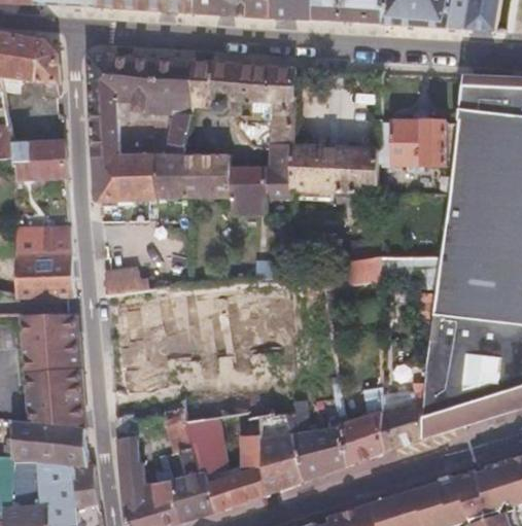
[(32,0),(32,5),(92,8),(93,0),(32,0)]
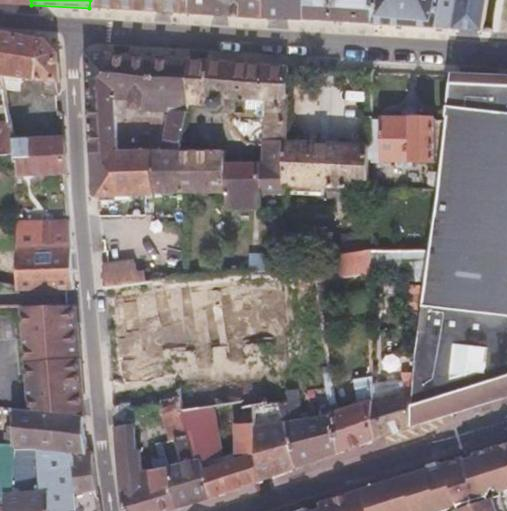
[(90,0),(89,8),(183,13),(185,0),(90,0)]
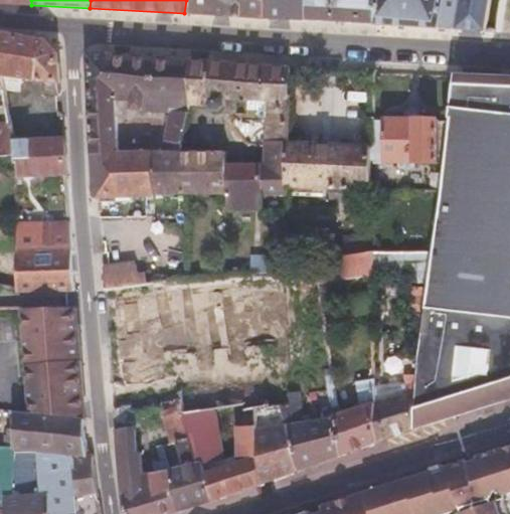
[(186,0),(184,13),(224,15),(262,17),(262,0),(186,0)]
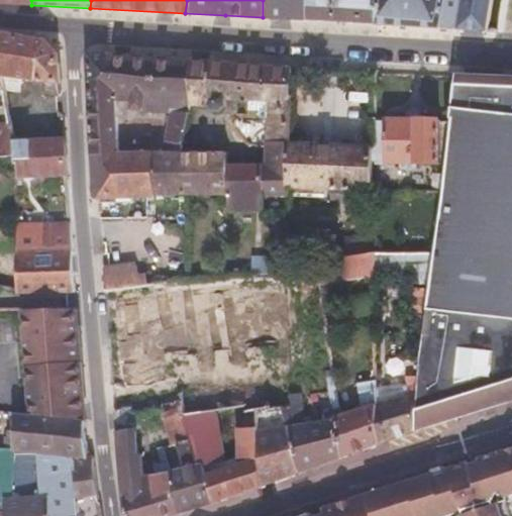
[(263,0),(263,17),(305,19),(306,0),(263,0)]
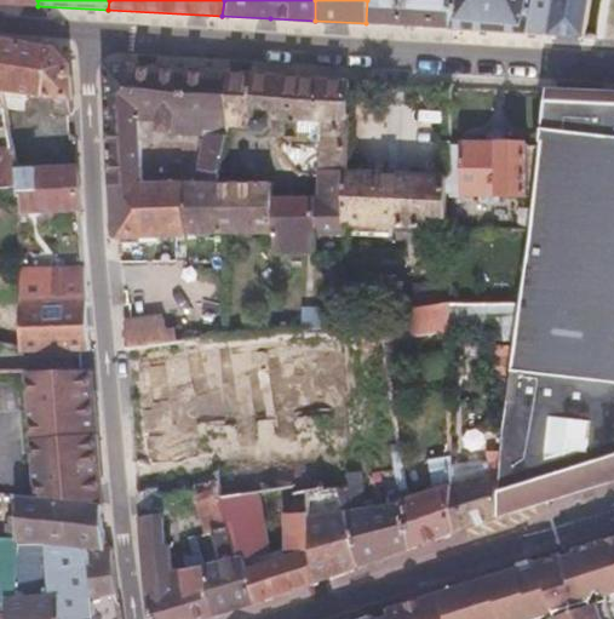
[(367,0),(366,23),(451,28),(454,0),(367,0)]
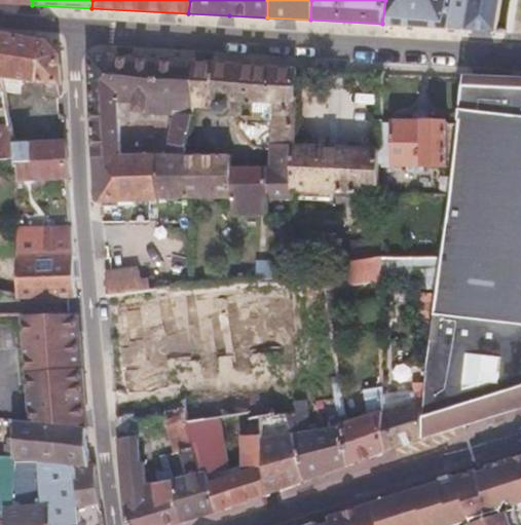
[(385,0),(382,24),(443,29),(449,0),(385,0)]
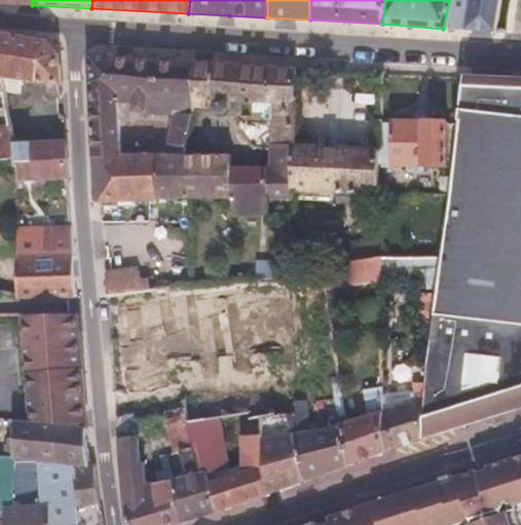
[(449,0),(443,29),(473,32),(477,0),(449,0)]
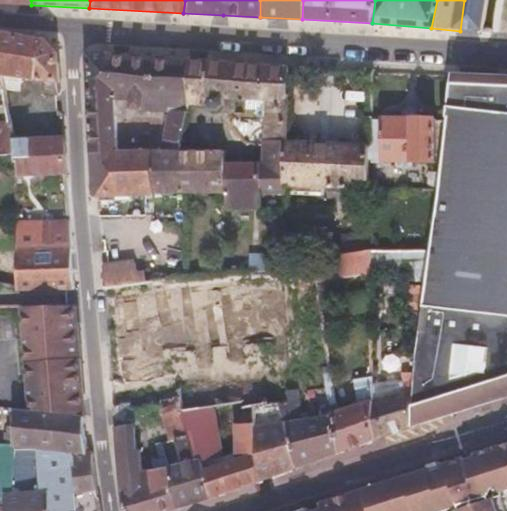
[(464,0),(460,31),(480,33),(485,0),(464,0)]
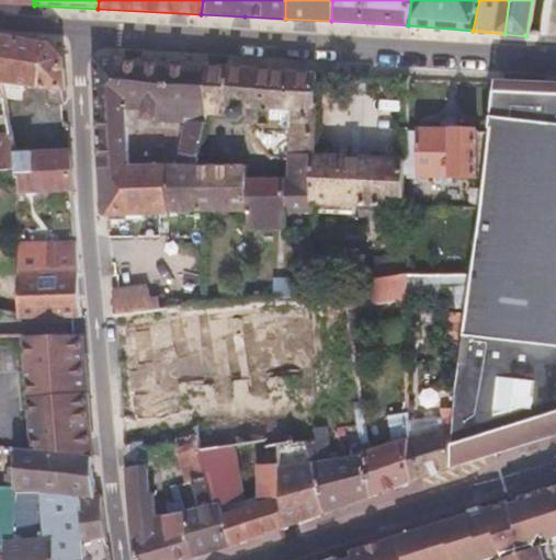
[(43,87),(61,89),(59,65),(58,58),(47,45),(0,37),(0,80),(43,87)]
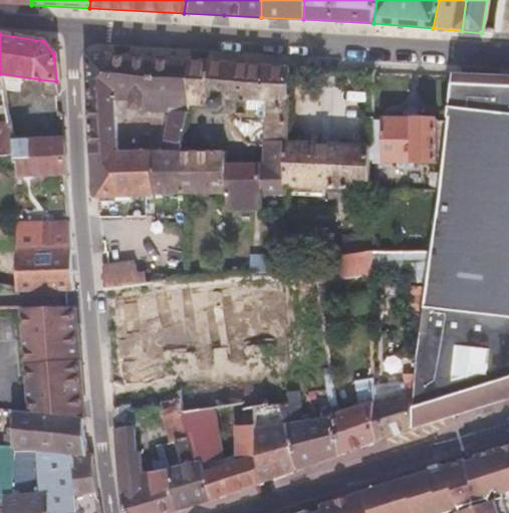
[(191,95),(185,59),(168,58),(83,51),(84,69),(88,141),(88,150),(114,150),(112,97),(128,99),(128,107),(168,109),(162,141),(181,143),(184,126),(189,103),(191,95)]
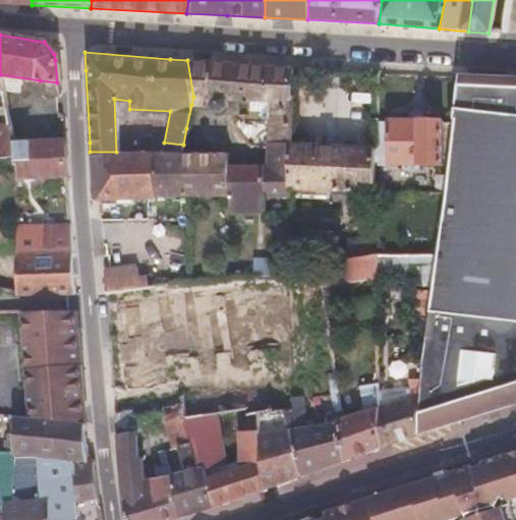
[(289,143),(290,67),(258,64),(187,60),(193,97),(191,105),(209,106),(213,112),(233,111),(233,98),(269,98),(270,163),(228,163),(228,152),(182,152),(164,152),(152,152),(155,195),(188,194),(288,193),(289,186),(289,143)]
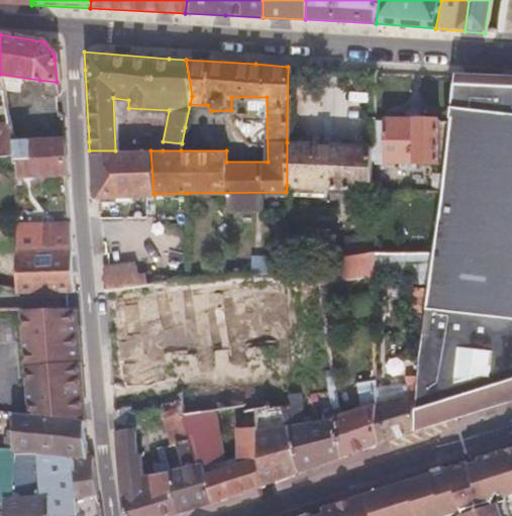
[(511,77),(497,76),(452,75),(447,118),(442,163),(440,174),(438,192),(431,252),(429,273),(417,377),(410,431),(461,415),(458,408),(492,400),(493,406),(511,398),(511,77)]
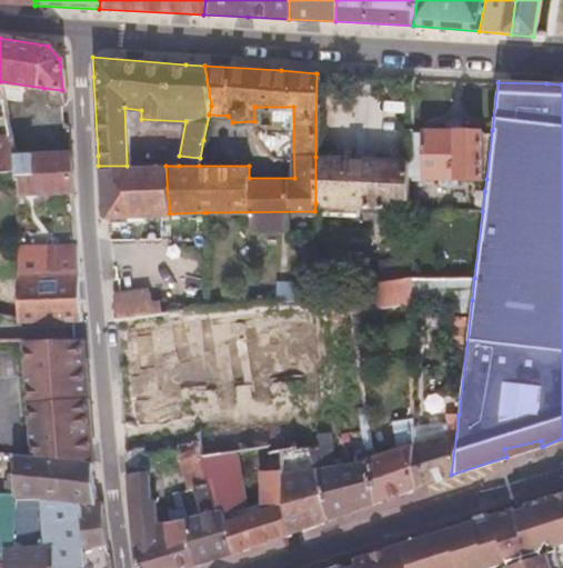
[(42,100),(63,105),(62,90),(43,88),(42,100)]
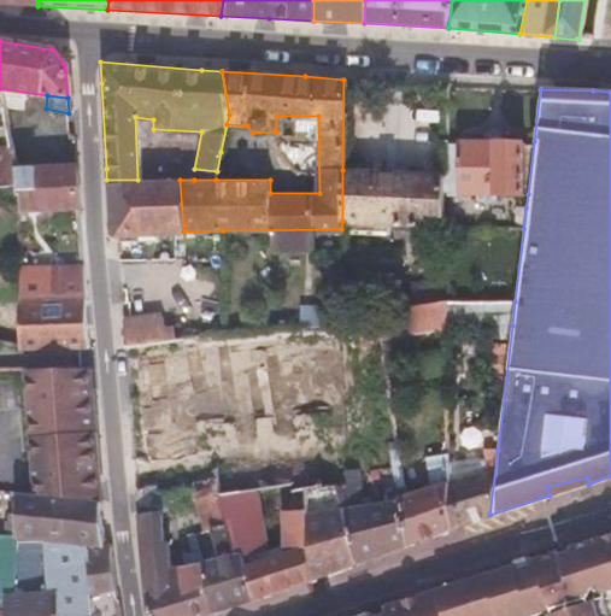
[(528,194),(534,141),(458,140),(458,141),(446,141),(446,165),(440,176),(440,188),(457,188),(457,191),(528,194)]
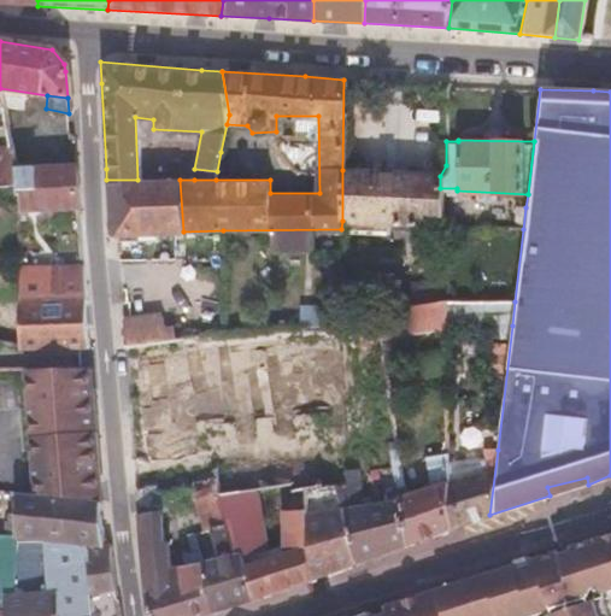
[(0,187),(15,187),(12,168),(7,147),(0,146),(0,187)]
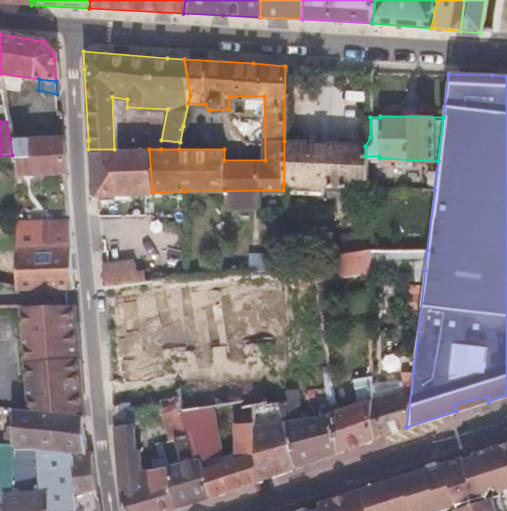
[(15,174),(63,172),(60,137),(10,139),(12,155),(15,168),(15,174)]
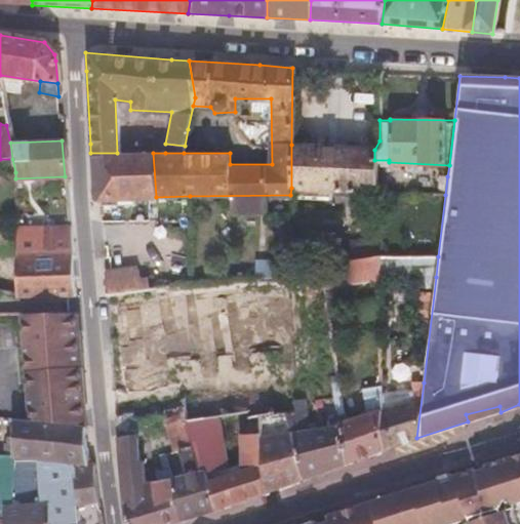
[(184,153),(185,146),(165,144),(165,153),(184,153)]
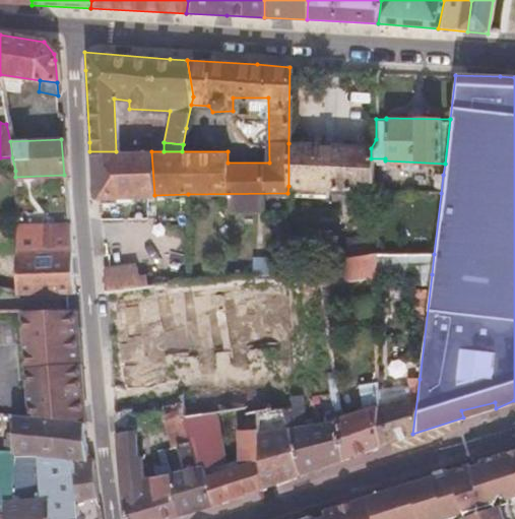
[(371,190),(371,158),(371,148),(288,143),(288,186),(371,190)]
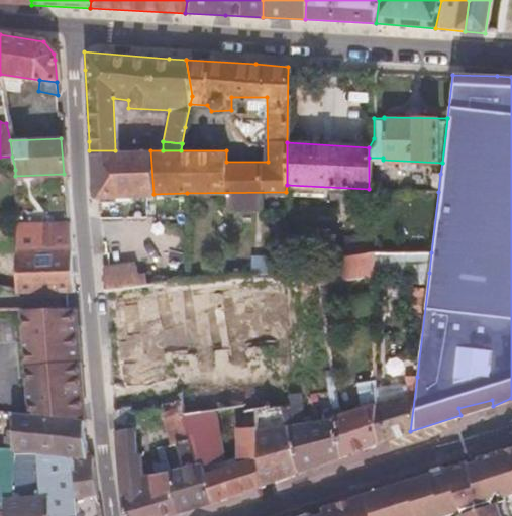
[(115,150),(89,150),(91,194),(97,194),(154,194),(150,150),(115,150)]
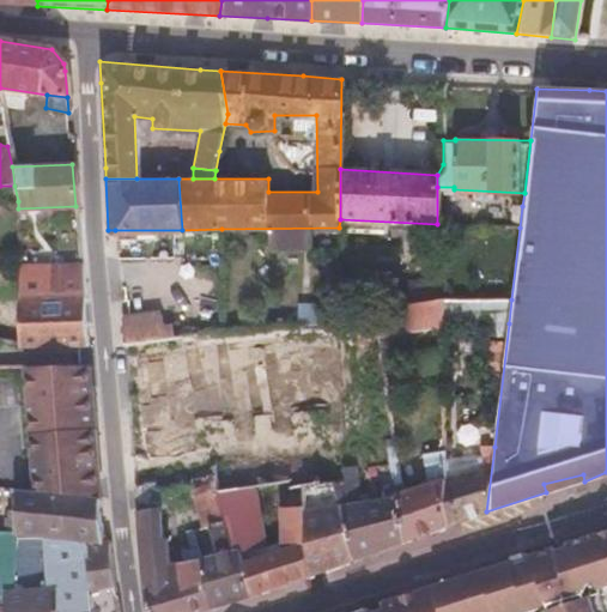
[(520,228),(522,206),(510,206),(508,226),(520,228)]
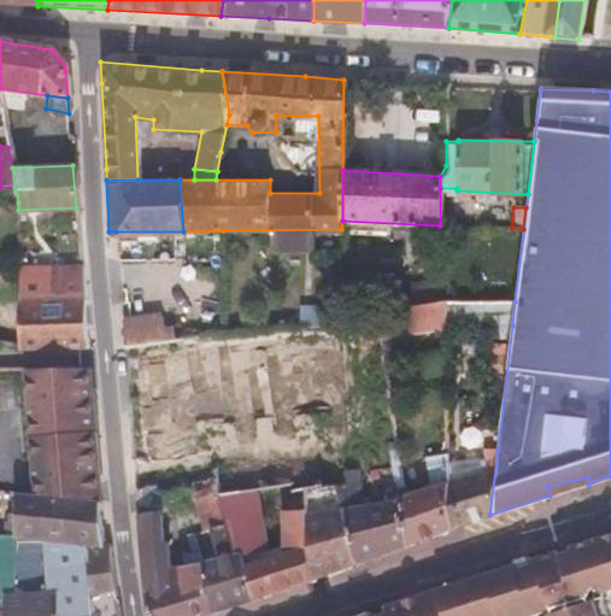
[(19,347),(87,347),(81,267),(18,268),(19,329),(19,344),(19,347)]
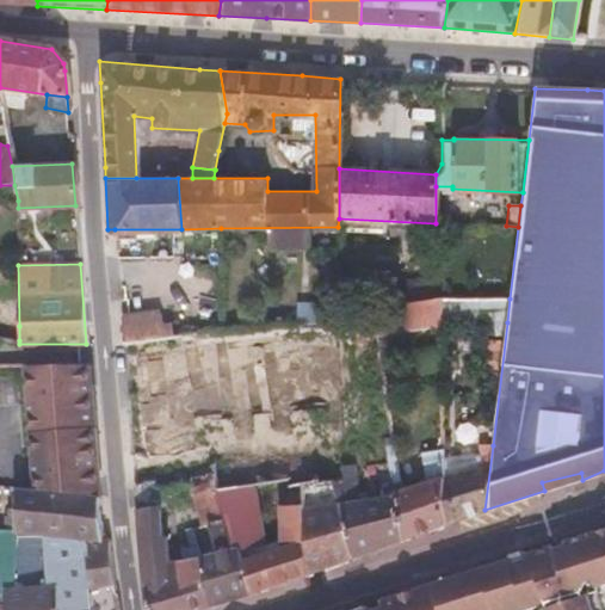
[(437,322),(507,322),(510,299),(437,300),(437,322)]
